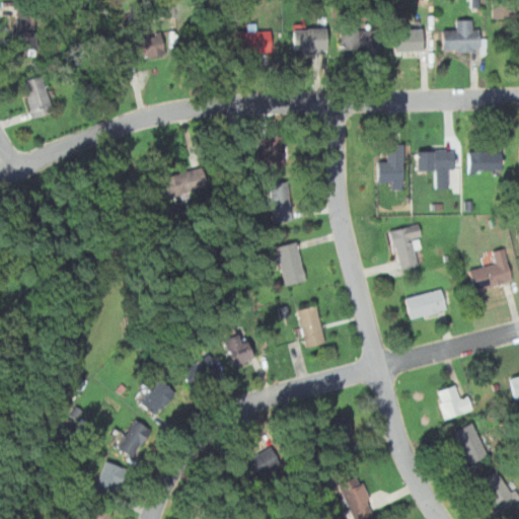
[(492,18),(492,2),(518,1),(517,18),(492,18)]
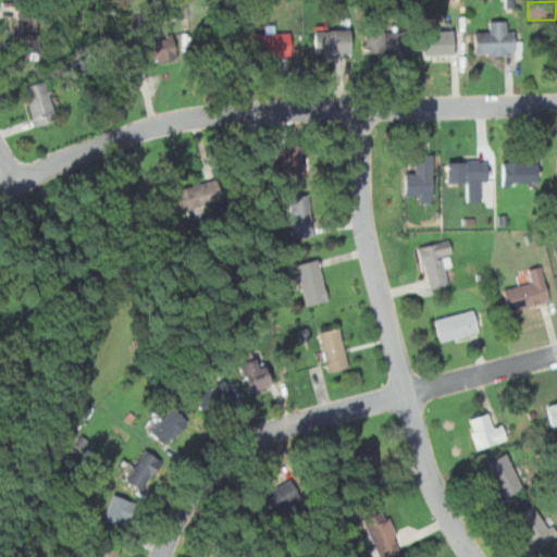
[(17,13),(17,52),(36,53),(35,12),(17,13)]
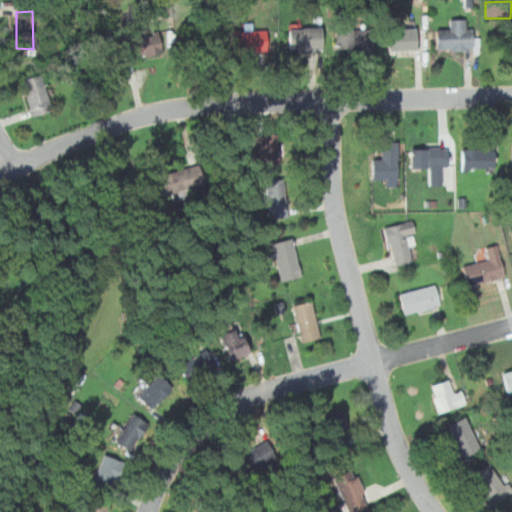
[(436,49),(436,30),(449,29),(449,20),(465,19),(465,28),(472,28),(473,48),(436,49)]
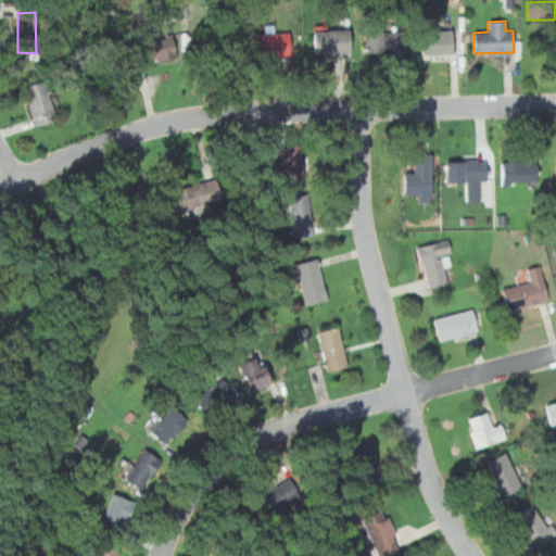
[(348,30),(349,53),(314,53),(313,33),(348,30)]
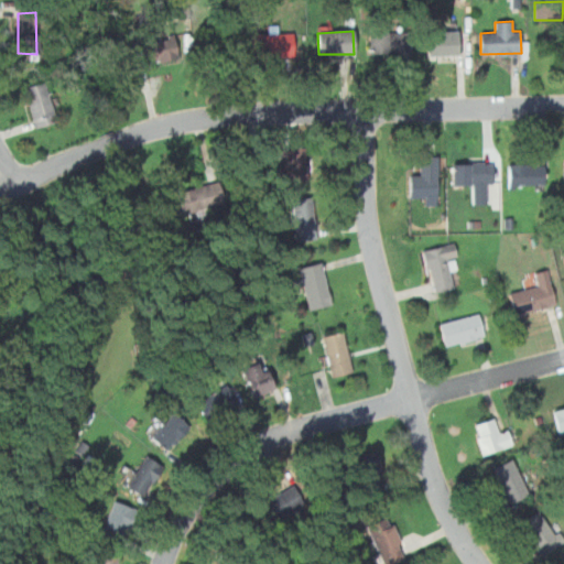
[(427,33),(427,56),(457,55),(457,31),(427,33)]
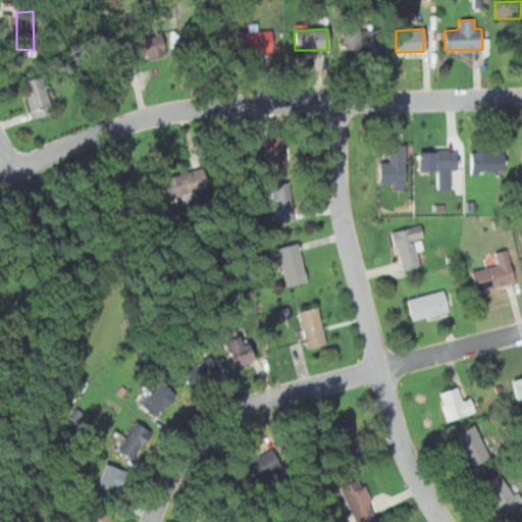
[(373,30),(373,49),(342,50),(341,31),(373,30)]
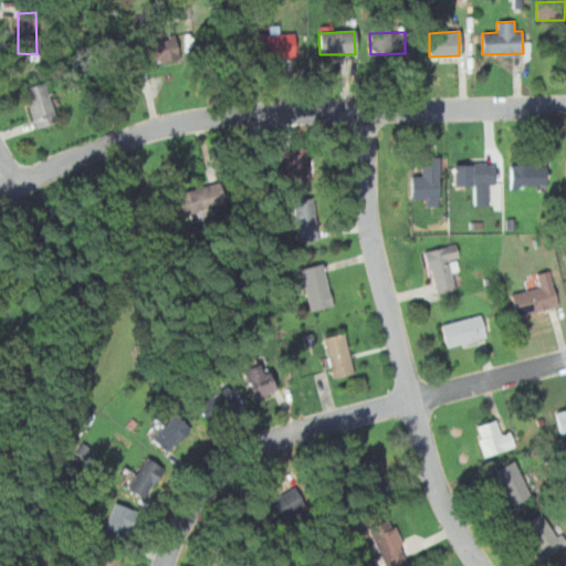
[(294,33),(295,58),(247,60),(247,34),(294,33)]
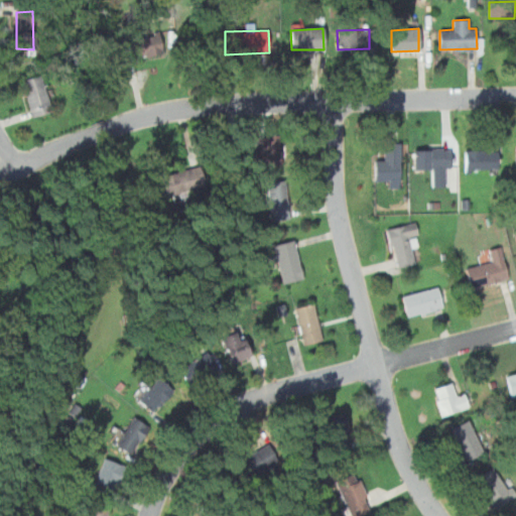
[(126,42),(130,58),(163,52),(158,31),(153,32),(154,35),(126,42)]
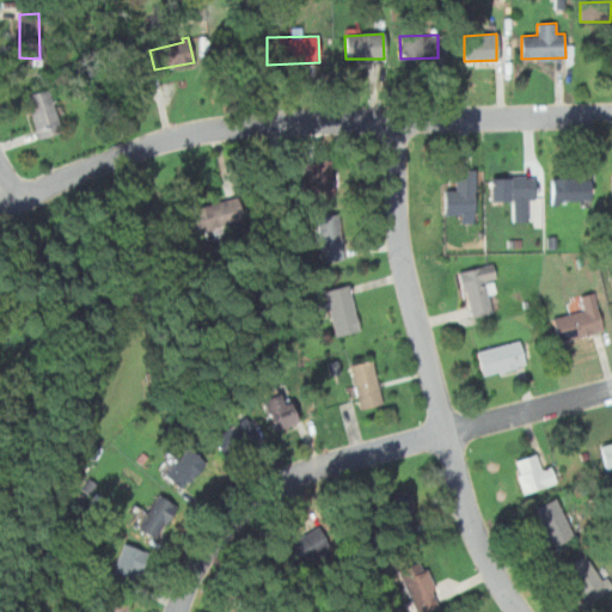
[(26,96),(48,89),(62,132),(40,140),(26,96)]
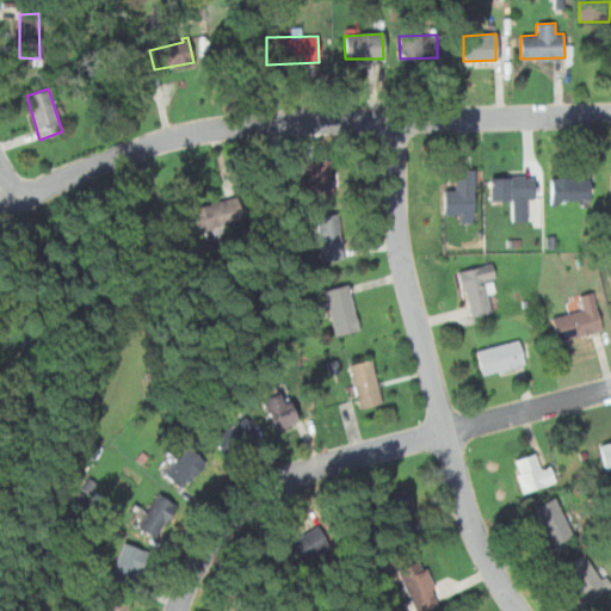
[(329,159),(332,197),(306,198),(306,161),(329,159)]
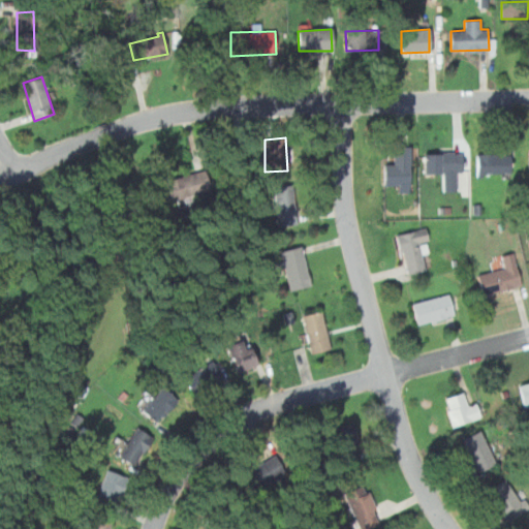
[(410,147),(394,147),(394,163),(384,164),(384,185),(399,186),(399,193),(409,193),(410,147)]
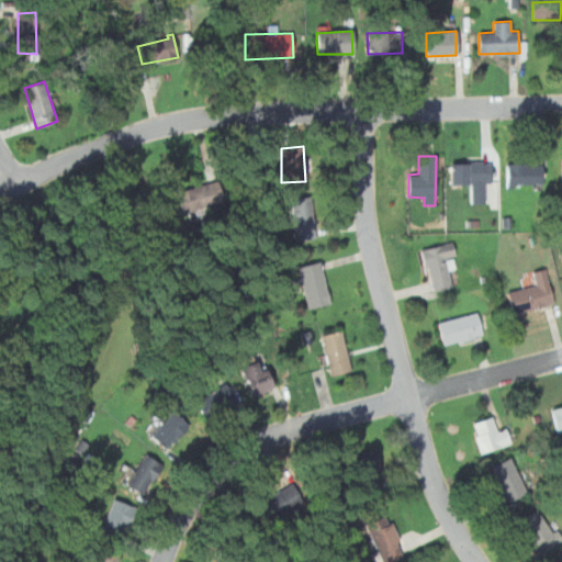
[(449,164),(450,186),(471,184),(471,203),(486,203),(485,183),(491,183),(491,164),(449,164)]
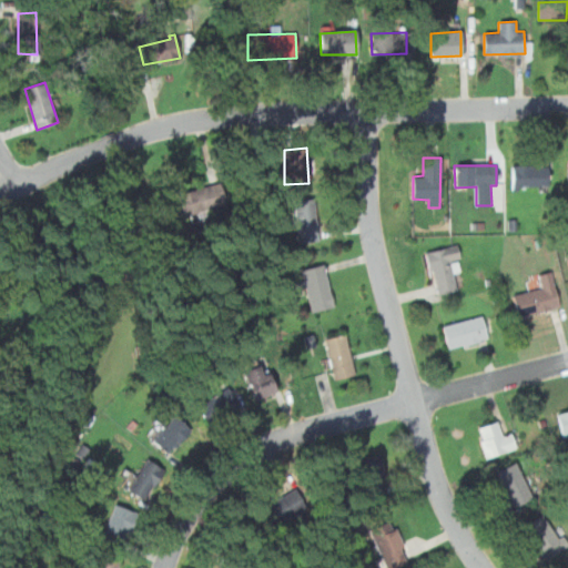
[(511,166),(548,166),(548,185),(518,186),(518,191),(513,191),(511,166)]
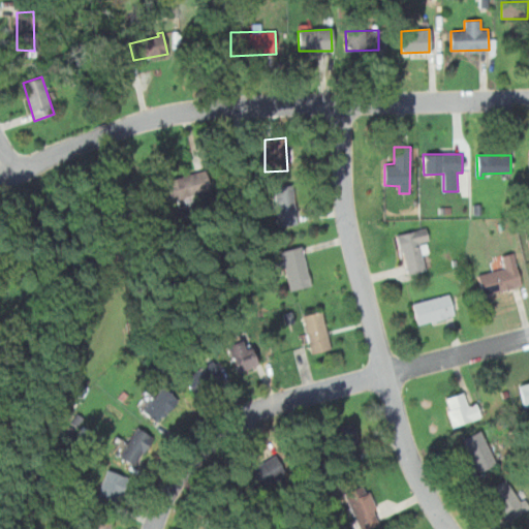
[(166,181),(205,169),(211,190),(172,201),(166,181)]
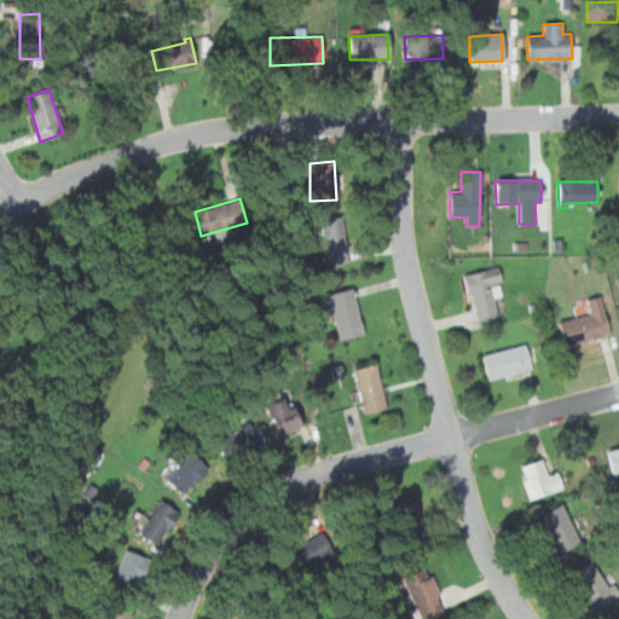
[(320,218),(342,217),(347,262),(324,264),(320,218)]
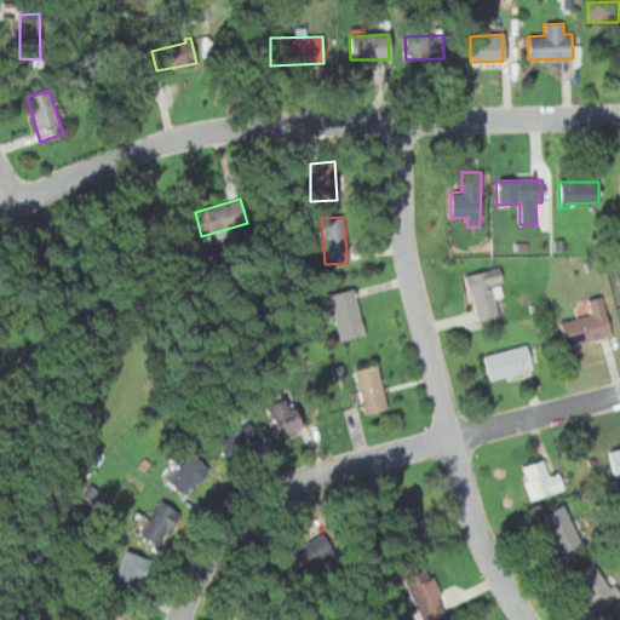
[(499,268),(463,276),(478,321),(499,317),(492,286),(503,282),(499,268)]
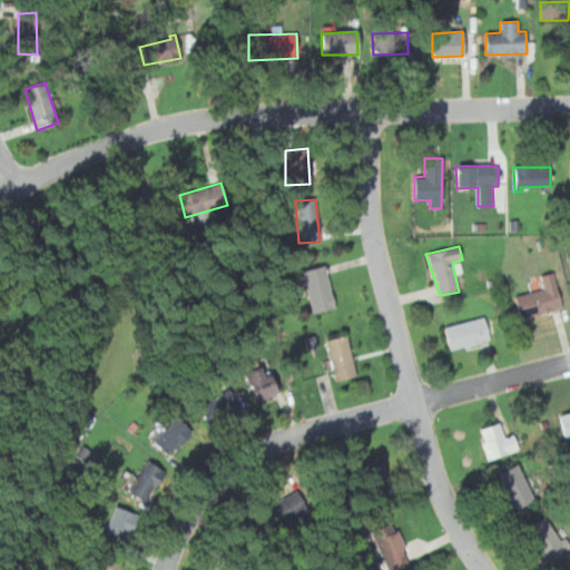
[(324,264),(302,271),(314,313),(335,306),(324,264)]
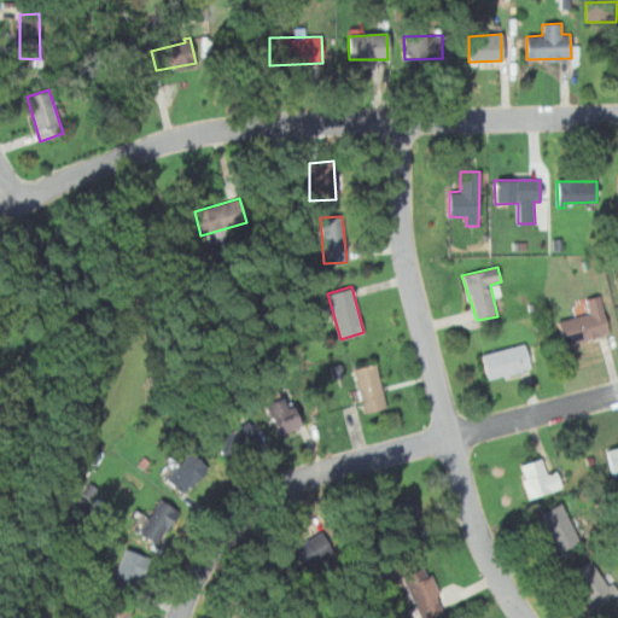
[(558,321),(563,344),(610,334),(599,296),(586,299),(589,313),(558,321)]
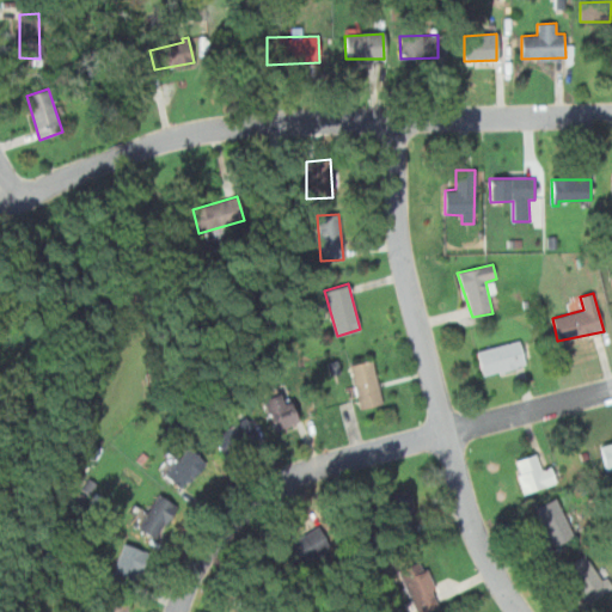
[(476,352),(483,377),(525,365),(519,340),(476,352)]
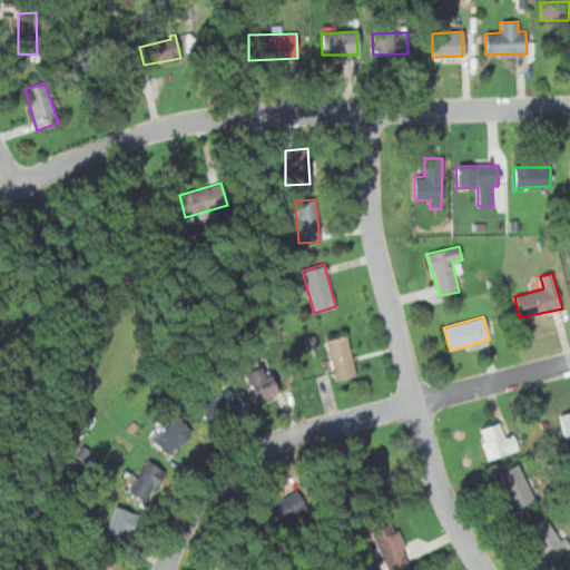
[(326,341),(345,335),(357,376),(336,381),(326,341)]
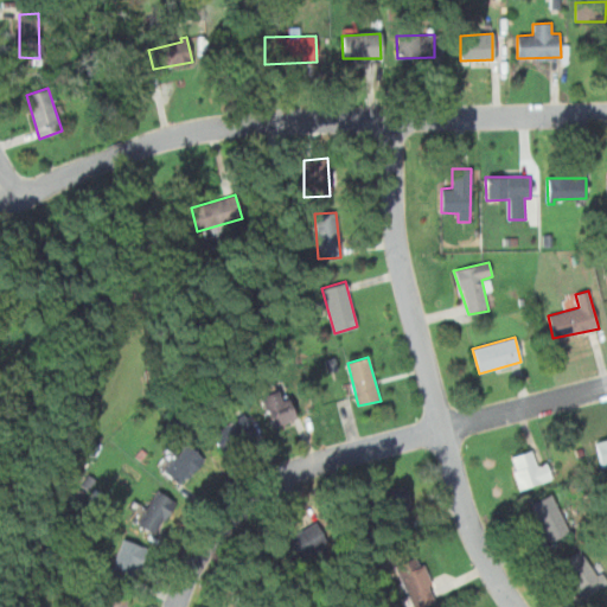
[(259,397),(273,427),(294,417),(287,398),(281,401),(275,390),(259,397)]
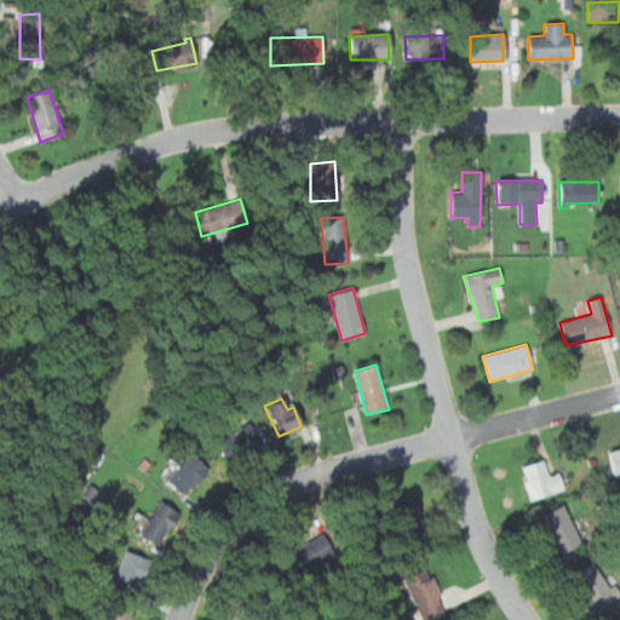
[(256,442),(245,426),(222,441),(219,437),(214,441),(227,460),(256,442)]
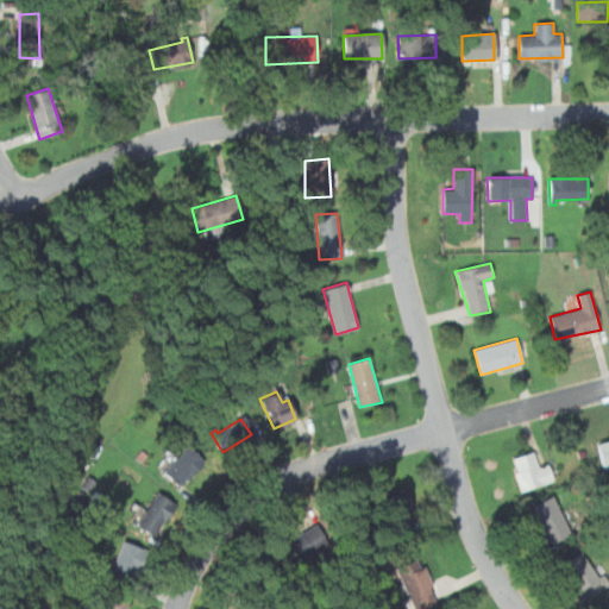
[(608,440),(597,444),(604,469),(608,468),(608,440)]
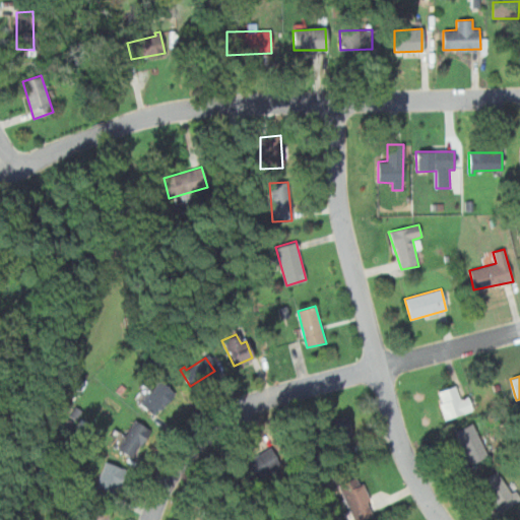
[(140,403),(156,418),(177,393),(158,379),(155,382),(157,384),(140,403)]
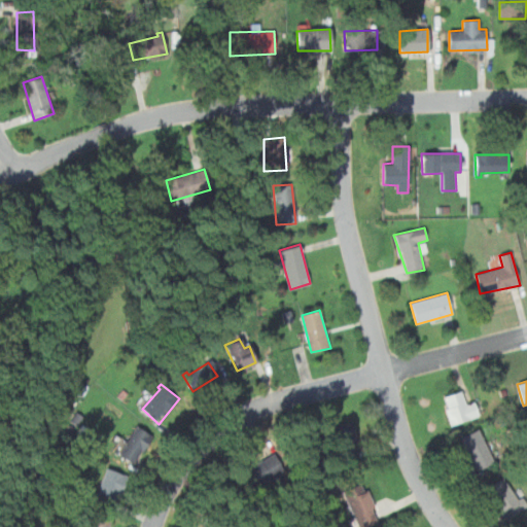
[(461,391),(466,405),(475,401),(480,416),(451,425),(445,410),(448,408),(444,397),(461,391)]
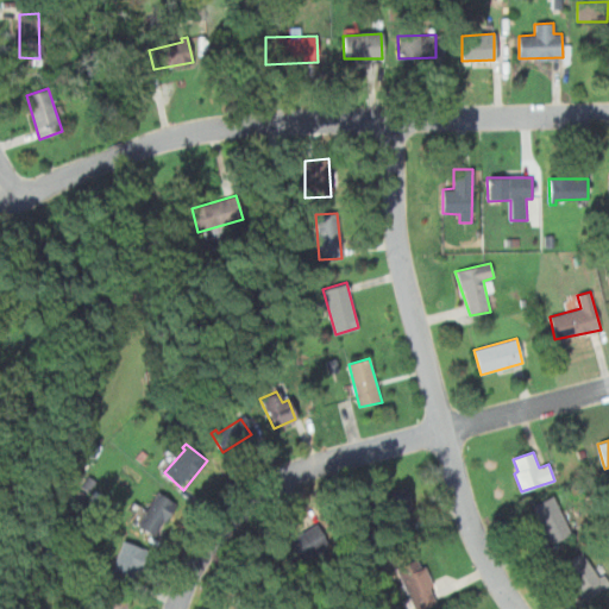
[(406,487),(383,495),(396,537),(418,529),(406,487)]
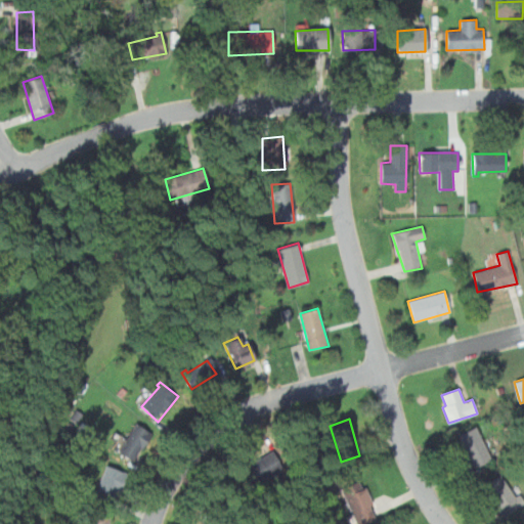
[(151,434),(135,424),(118,452),(134,462),(151,434)]
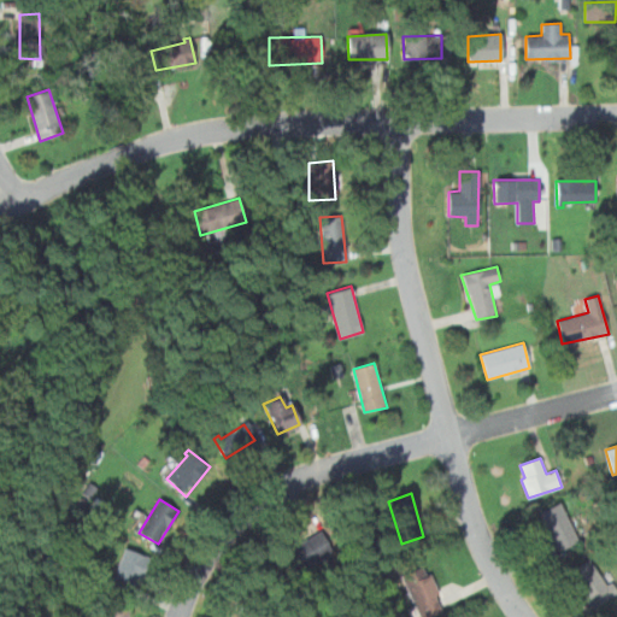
[(539,513),(559,501),(579,541),(557,552),(539,513)]
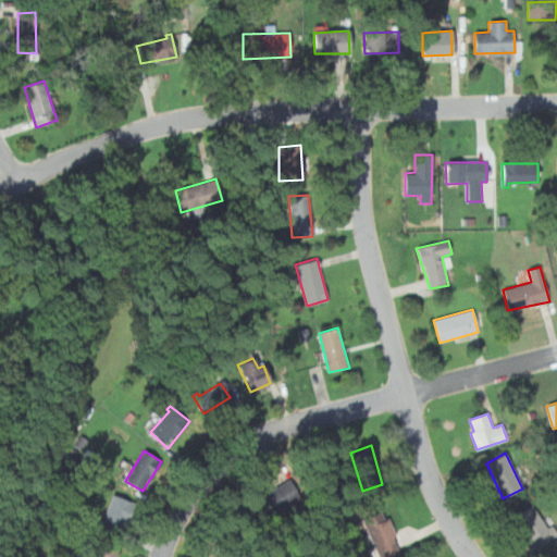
[(261,496),(271,516),(305,495),(292,477),(261,496)]
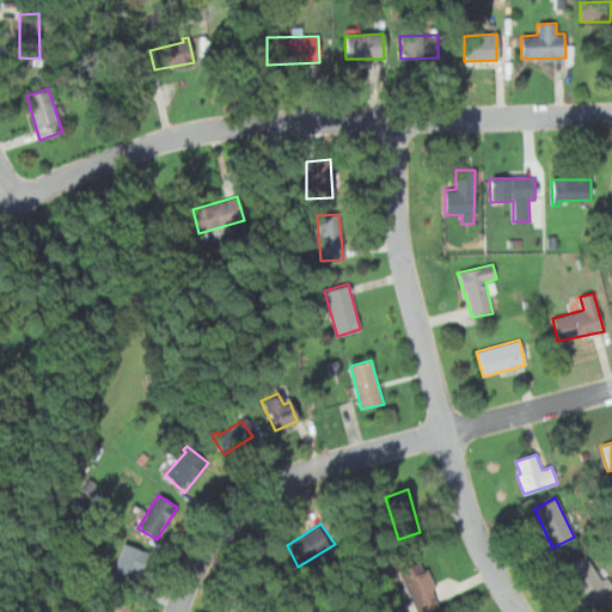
[(124,544),(112,573),(135,582),(147,552),(124,544)]
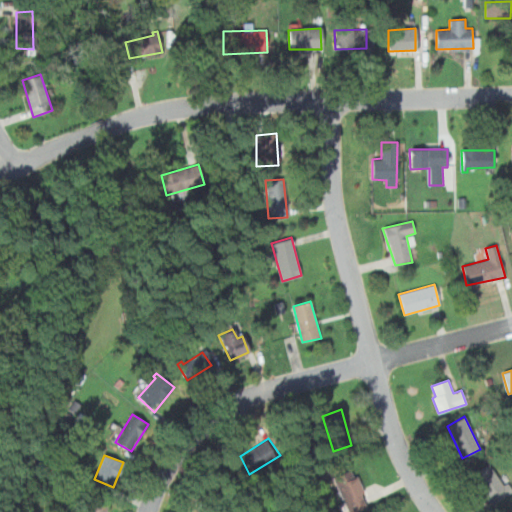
[(488,464),(504,486),(507,483),(511,489),(511,491),(492,505),(471,476),(488,464)]
